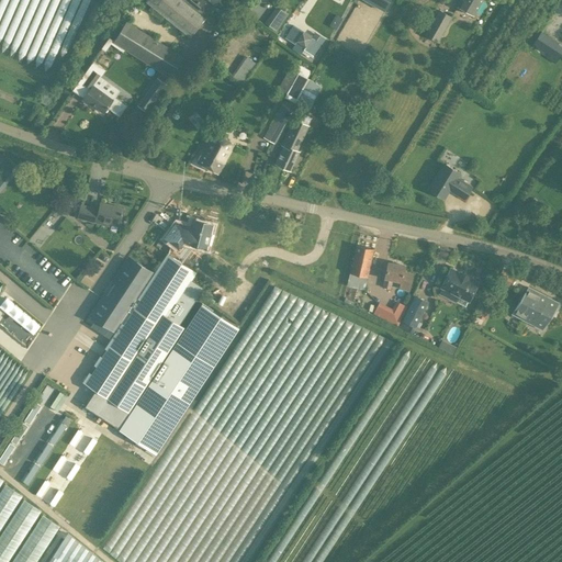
[(145,0),(147,1),(146,2),(189,37),(204,18),(213,4),(216,0),(145,0)]
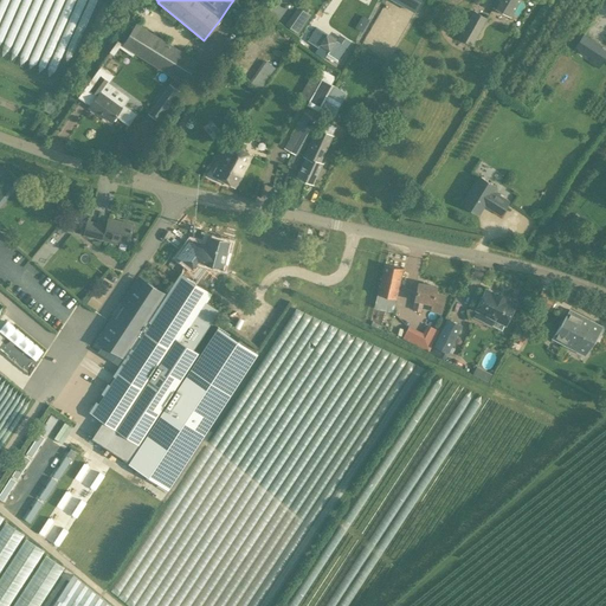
[(391,0),(414,13),(420,0),(391,0)]
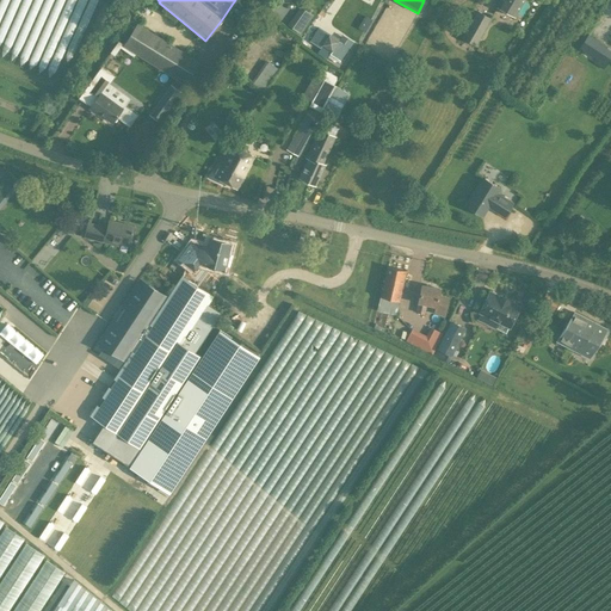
[(500,0),(497,6),(514,17),(524,0),(500,0)]
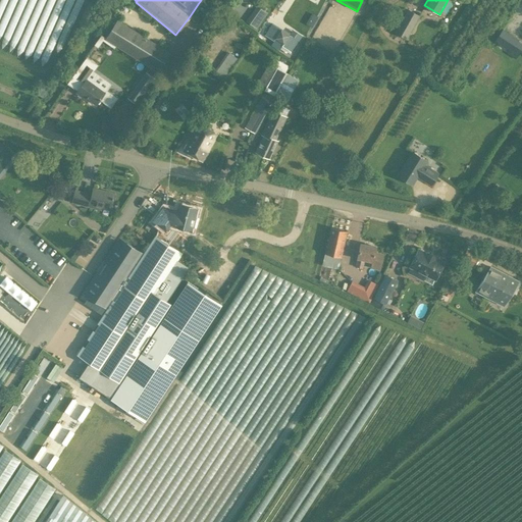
[(407,8),(395,32),(407,40),(420,16),(407,8)]
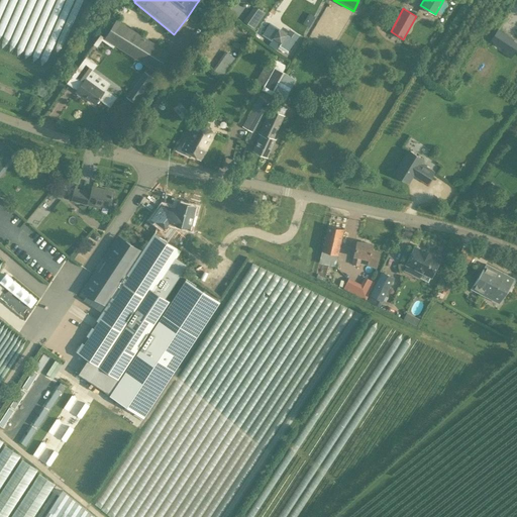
[(255,23),(259,19),(250,14),(247,18),(255,23)]
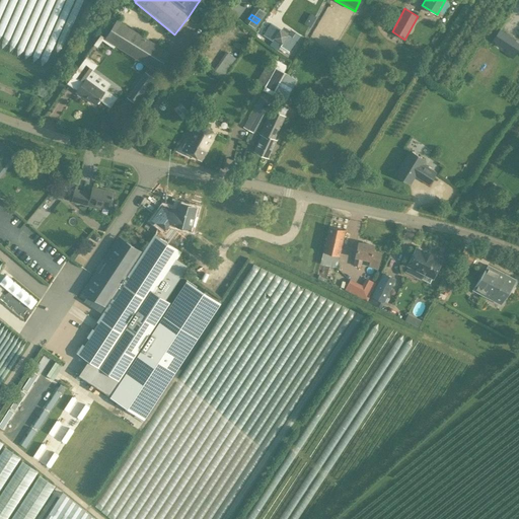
[(157,71),(168,53),(117,20),(104,39),(157,71)]
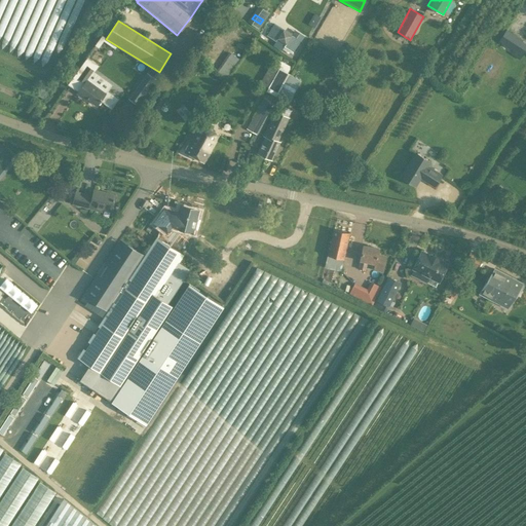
[(301,41),(274,24),(266,36),(293,53),(301,41)]
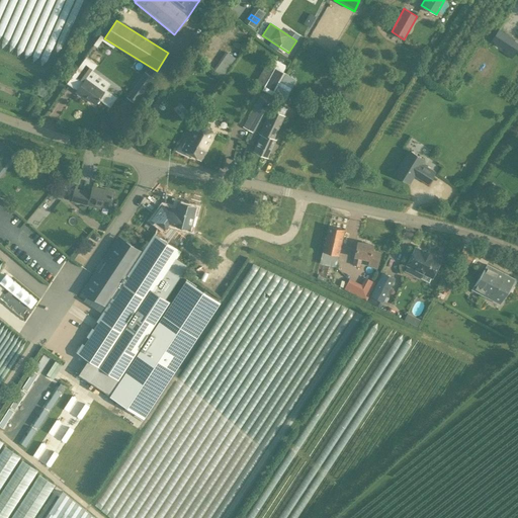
[(517,40),(499,28),(491,40),(513,56),(517,48),(517,40)]
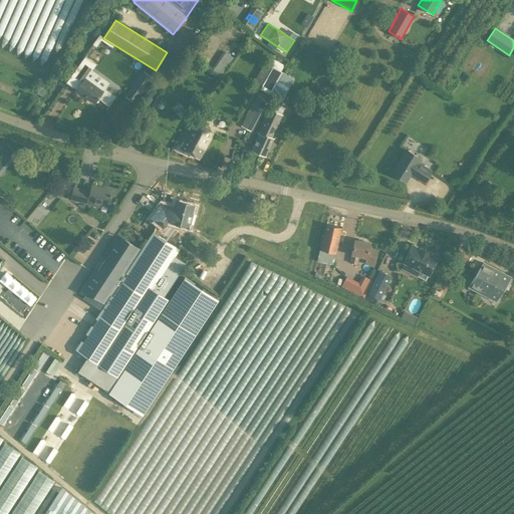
[(211,68),(221,76),(235,58),(225,50),(211,68)]
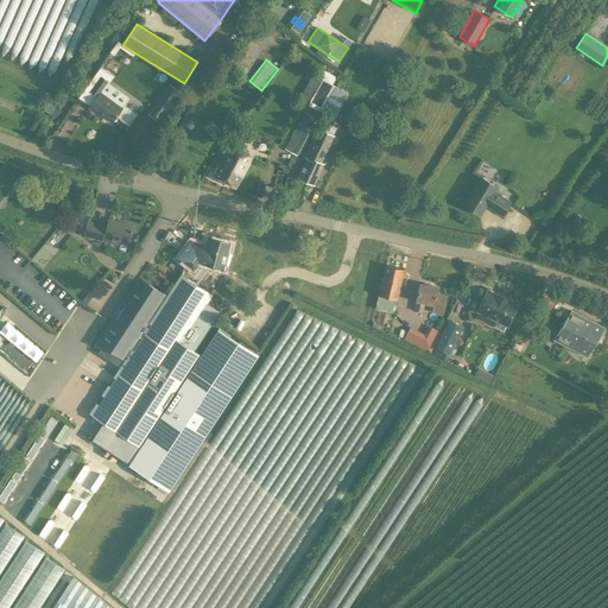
[(322,70),(320,76),(333,82),(335,76),(322,70)]
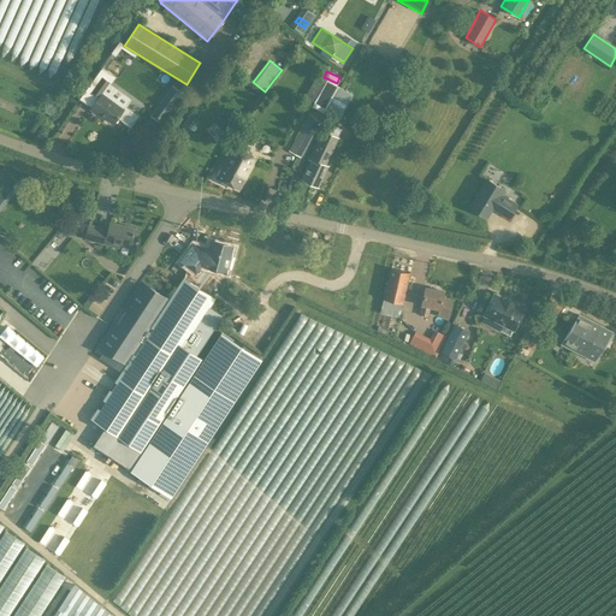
[(325,116),(339,89),(339,88),(320,76),(304,102),(314,108),(290,152),(301,158),(325,116)]
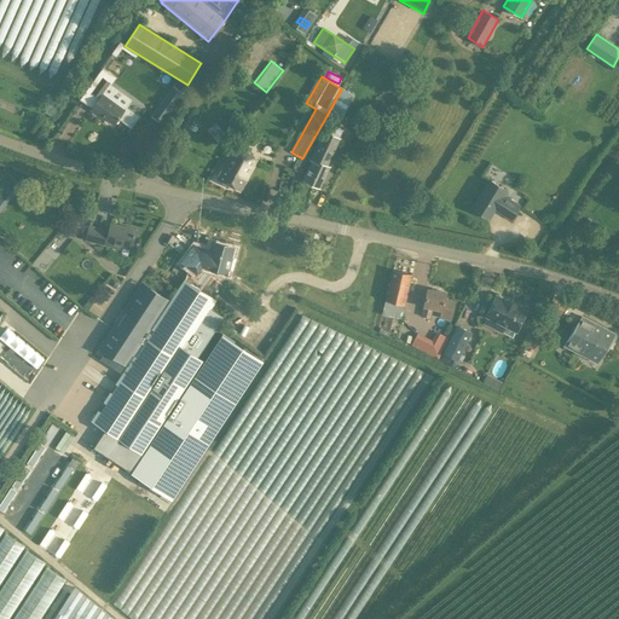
[(99,116),(100,115),(114,125),(125,109),(103,93),(110,84),(102,77),(91,92),(99,98),(91,110),(99,116)]
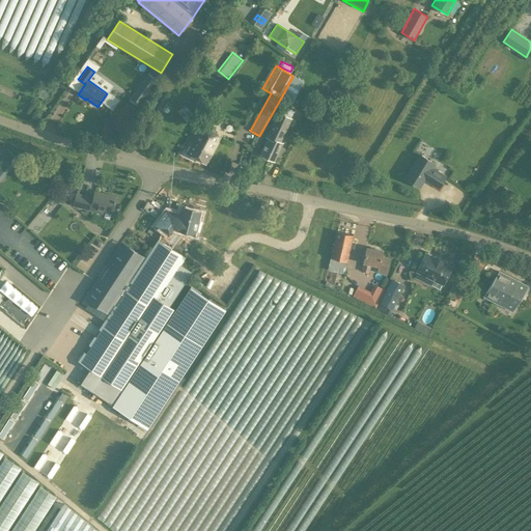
[(137,89),(146,95),(157,81),(148,74),(137,89)]
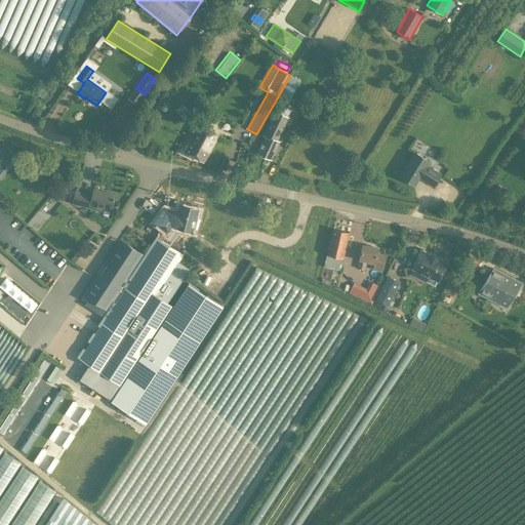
[(299,82),(289,76),(277,98),(286,104),(299,82)]
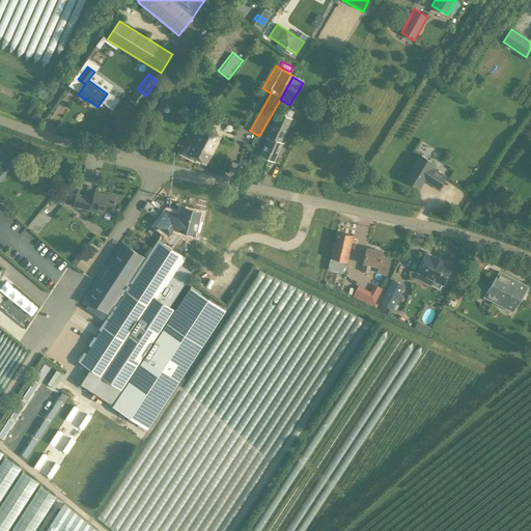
[(185,106),(178,111),(187,121),(193,116),(185,106)]
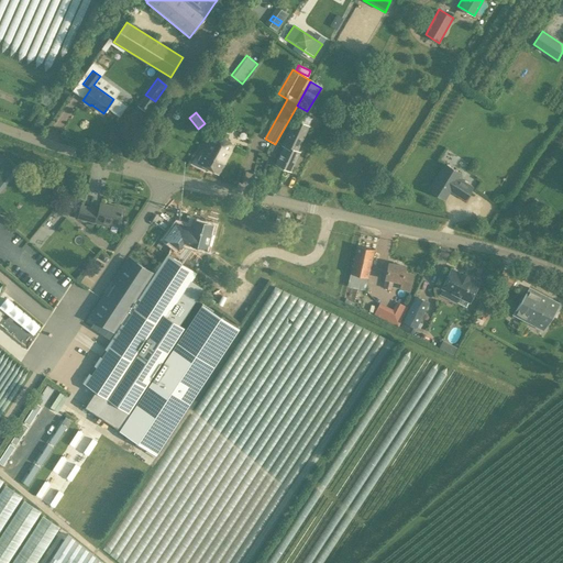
[(298,152),(309,127),(294,119),(282,144),(285,145),(276,164),(290,170),(298,152)]
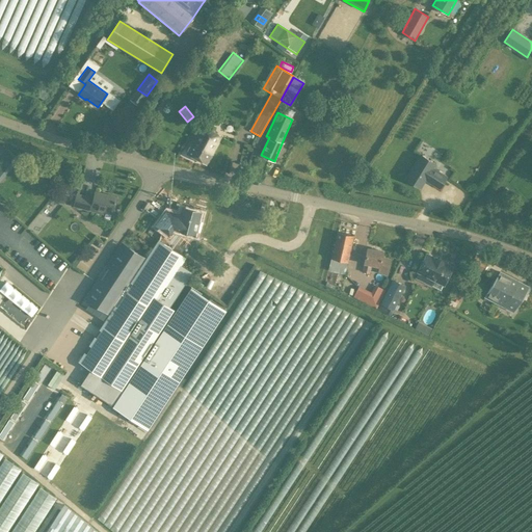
[(206,163),(220,137),(201,128),(186,154),(206,163)]
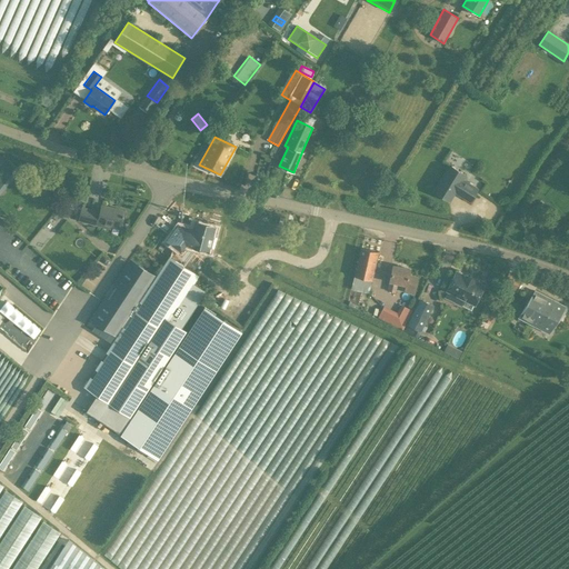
[(448,165),(432,190),(449,201),(455,192),(469,201),(477,189),(462,180),(465,176),(448,165)]
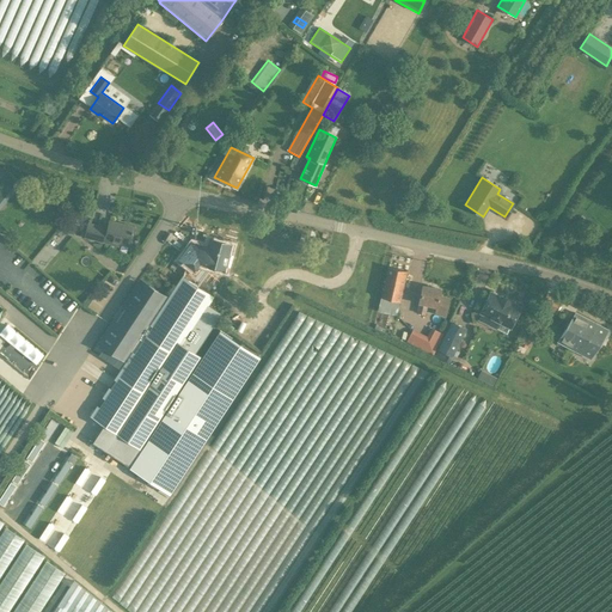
[(0,204),(2,207),(14,191),(5,184),(0,189),(0,204)]
